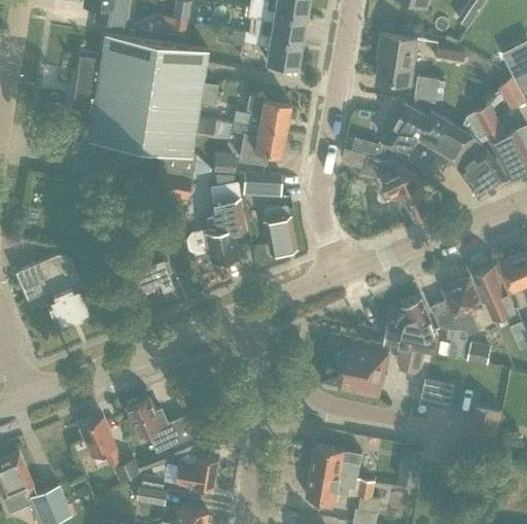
[(113,9),(114,0),(83,0),(83,5),(113,9)]
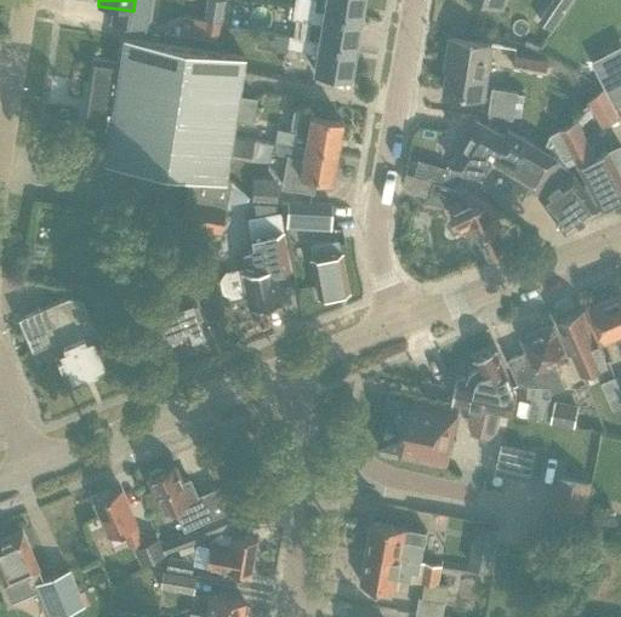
[(325,0),(324,15),(359,21),(362,0),(325,0)]
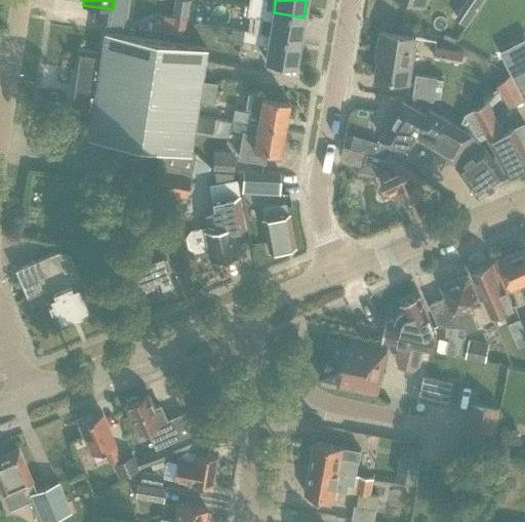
[(485,0),(468,0),(454,21),(466,29),(485,0)]
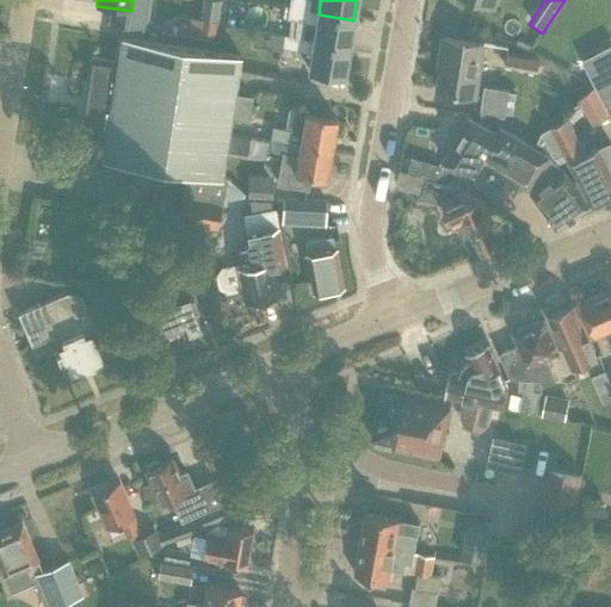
[(224,8),(223,22),(269,28),(270,14),(224,8)]
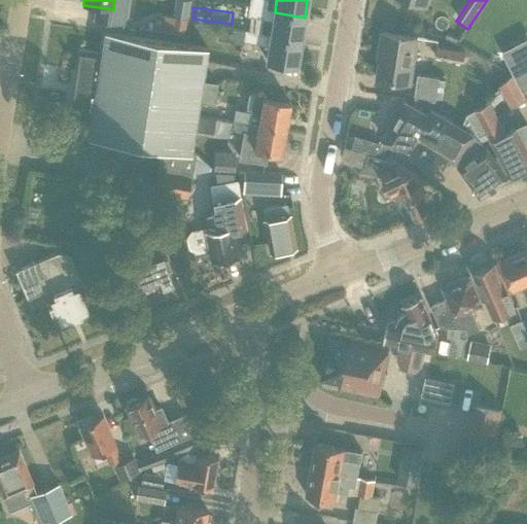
[(271,36),(271,37),(301,42),(305,18),(275,12),(248,8),(247,18),(273,23),(271,36)]
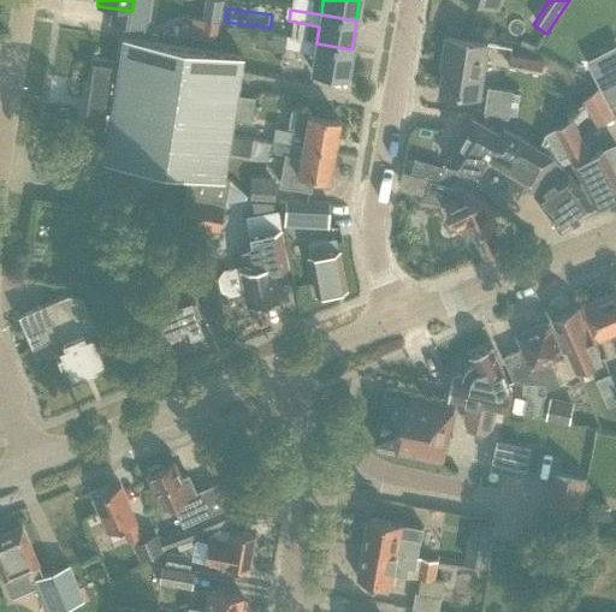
[(187,35),(217,36),(217,17),(187,16),(187,35)]
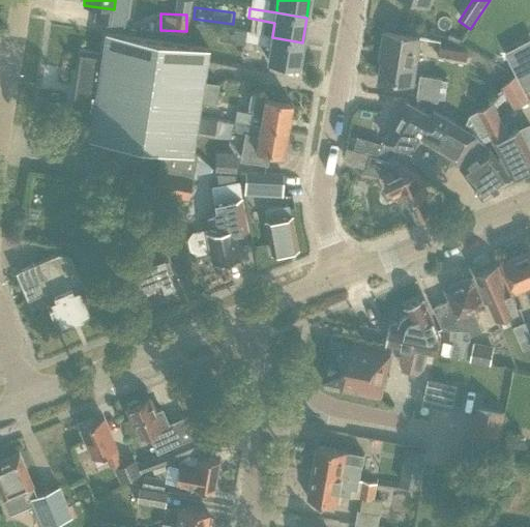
[(245,35),(218,31),(216,44),(243,48),(244,44),(270,48),(267,63),(298,67),(302,42),(272,37),(272,36),(245,32),(245,35)]
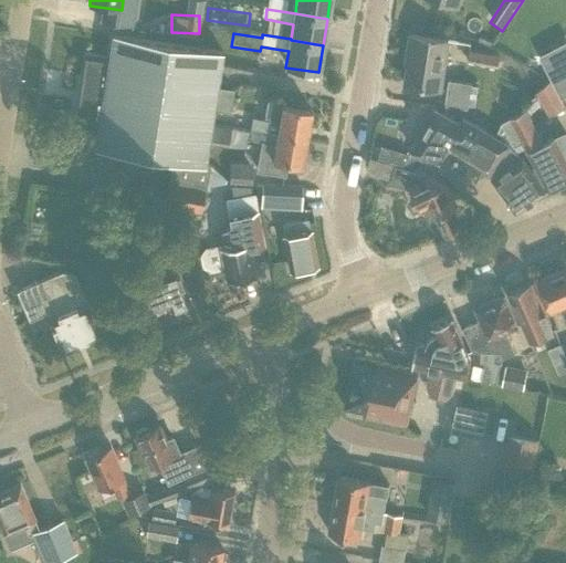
[(85,60),(74,128),(97,132),(94,149),(126,155),(138,156),(173,162),(205,167),(213,112),(217,90),(220,68),(222,53),(112,37),(108,63),(85,60)]
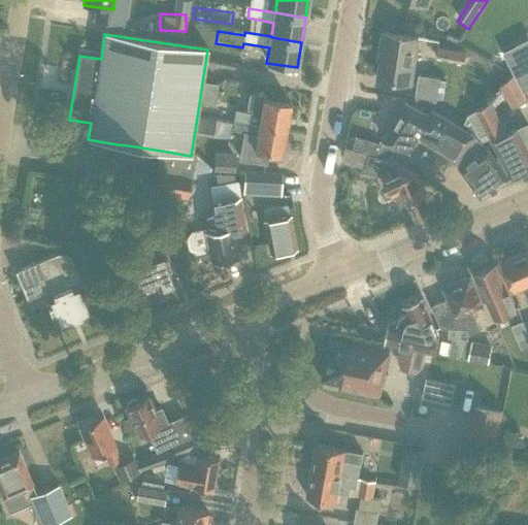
[(411,85),(418,39),(383,34),(381,53),(383,54),(378,79),(411,85)]
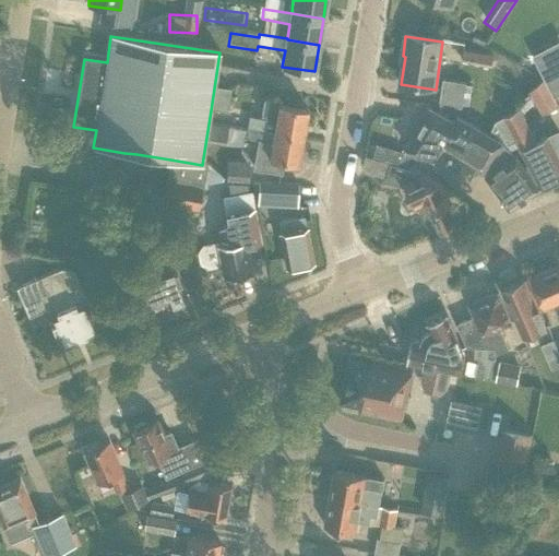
[(555,98),(558,95),(558,43),(533,57),(545,80),(531,92),(543,115),(558,107),(555,98)]
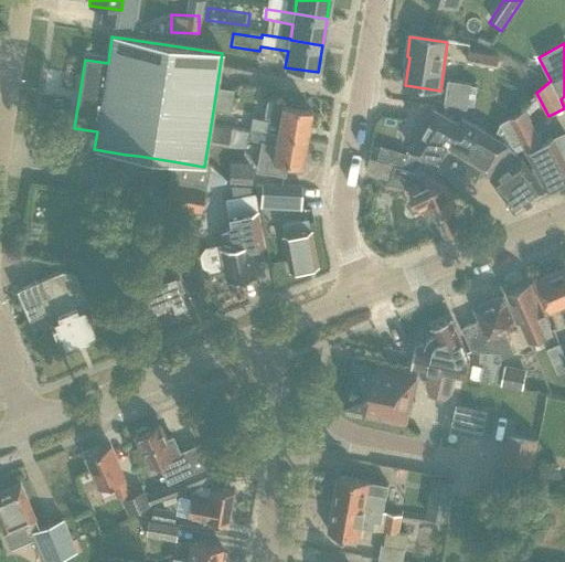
[(464,60),(496,67),(499,54),(467,46),(464,60)]
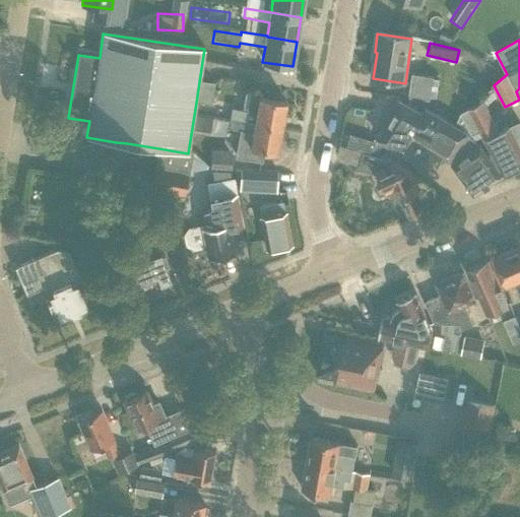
[(434,77),(412,74),(408,95),(437,101),(440,80),(434,79),(434,77)]
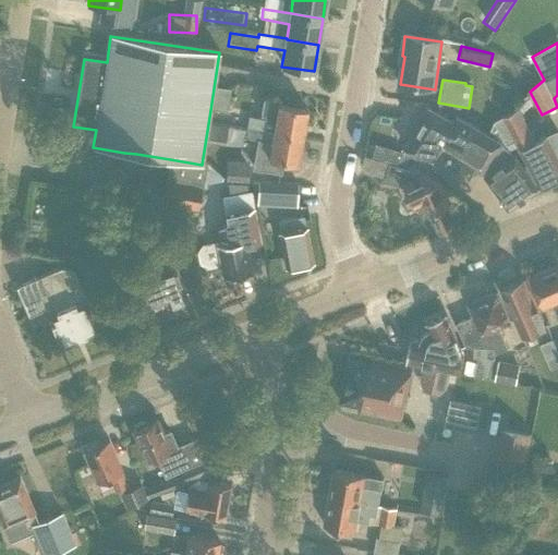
[(227,113),(230,91),(216,88),(213,111),(227,113)]
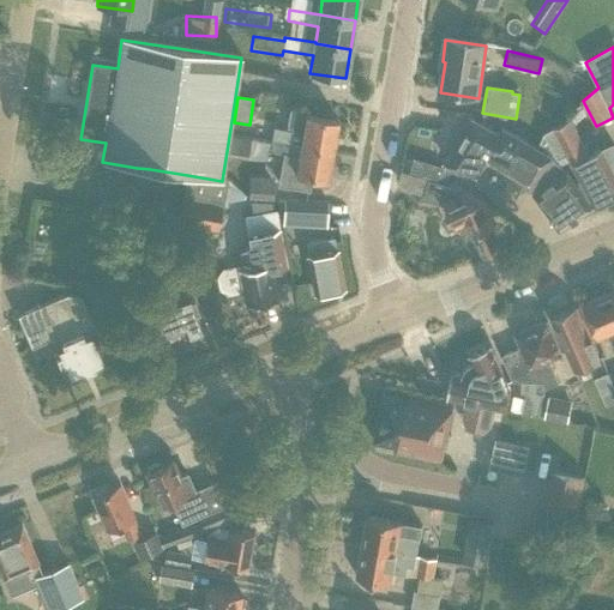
[(274,130),(271,142),(333,151),(338,121),(309,116),(309,112),(290,108),(287,128),(292,130),(292,133),(274,130)]
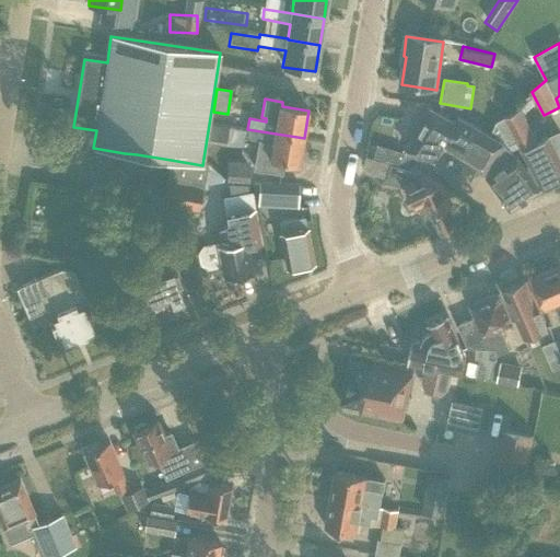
[(464,161),(481,131),(459,118),(455,125),(432,111),(408,151),(438,169),(447,152),(464,161)]
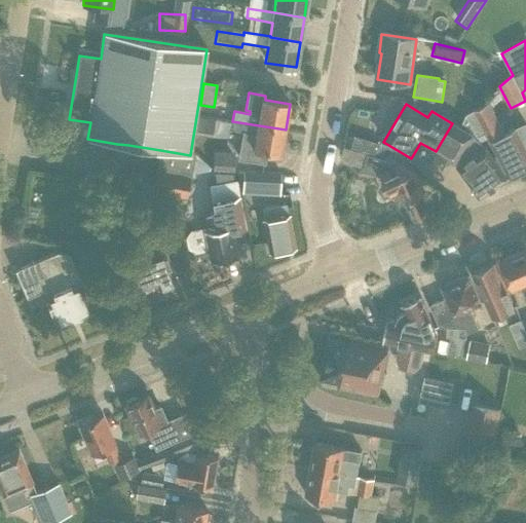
[(468,114),(467,115),(479,137),(486,134),(509,178),(525,169),(525,148),(525,126),(525,124),(505,135),(489,104),(468,114)]
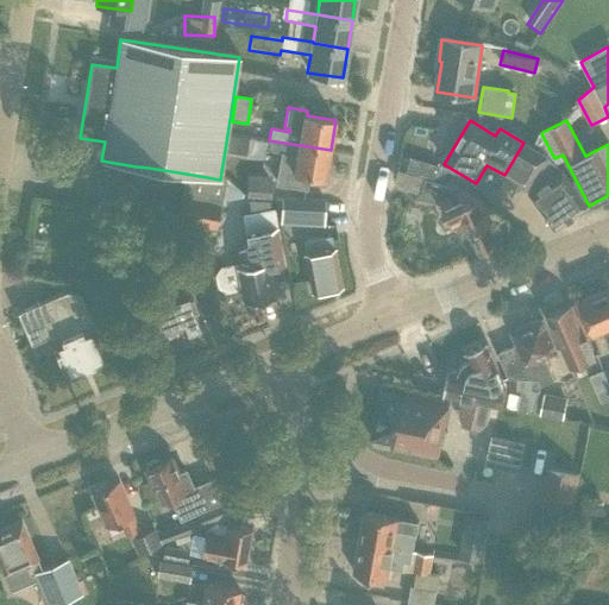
[(326,181),(331,150),(269,140),(269,142),(250,138),(248,152),(268,156),(268,152),(295,157),(293,172),(288,171),(284,188),(306,191),(308,177),(326,181)]
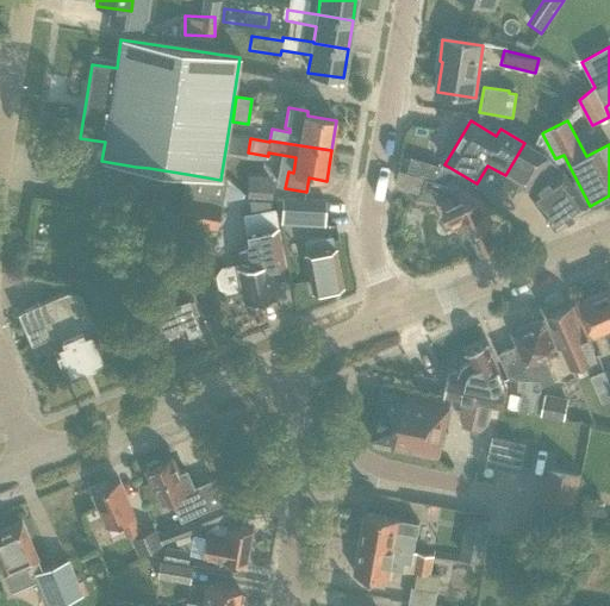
[(547,157),(524,143),(505,175),(526,188),(527,189),(547,157)]
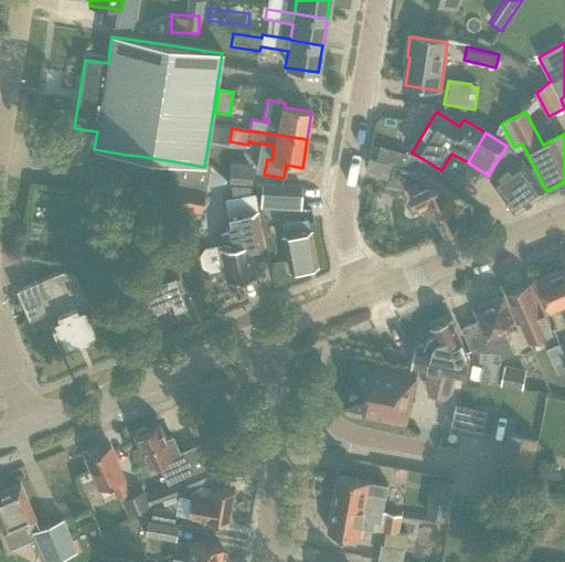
[(515,212),(546,191),(524,161),(514,169),(510,162),(502,169),(505,173),(493,182),(515,212)]
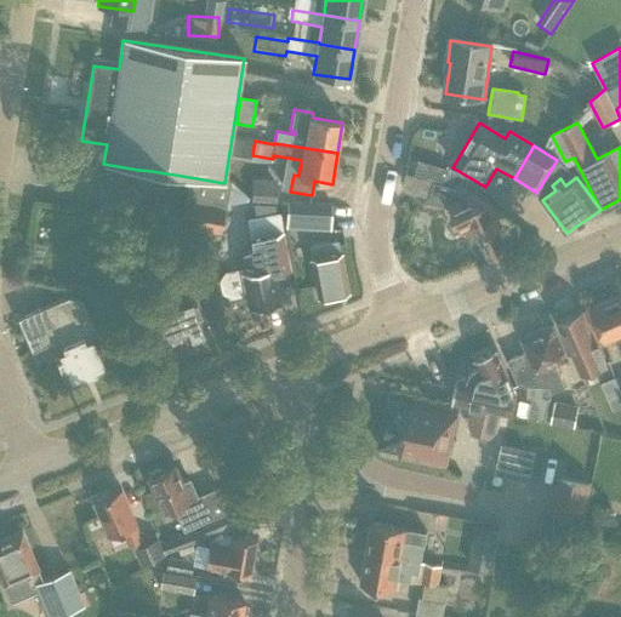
[(277,181),(252,180),(251,204),(275,205),(277,181)]
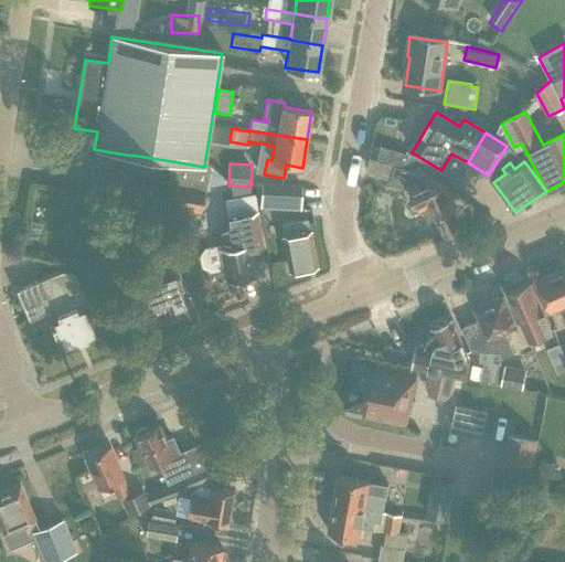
[(444,235),(462,226),(450,202),(452,201),(446,187),(430,178),(394,167),(388,186),(412,191),(418,189),(426,205),(425,205),(432,219),(435,216),(444,235)]
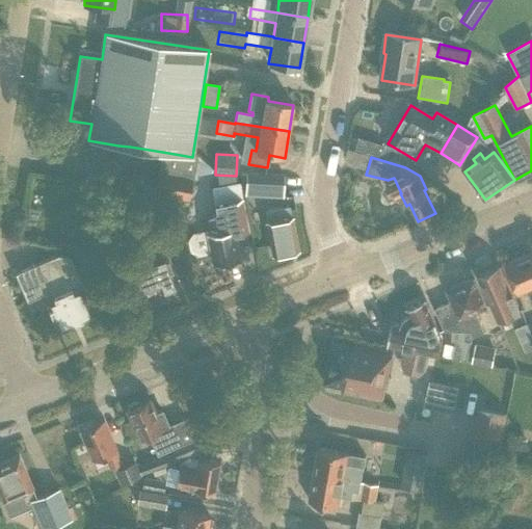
[(158,174),(155,195),(189,202),(193,180),(158,174)]
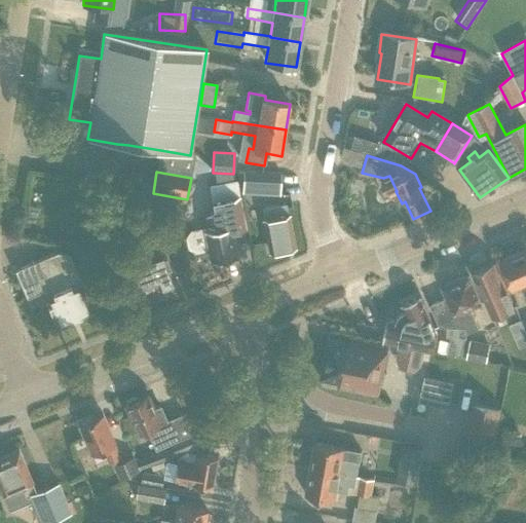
[(279,174),(243,173),(242,194),(278,195),(279,174)]
